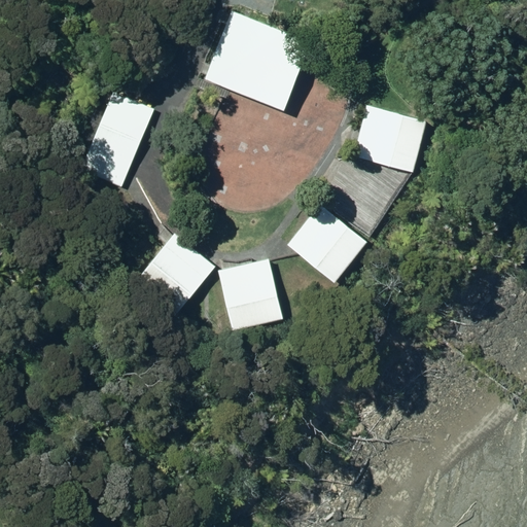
[(206,77),(288,110),(315,41),(233,10),(206,77)]
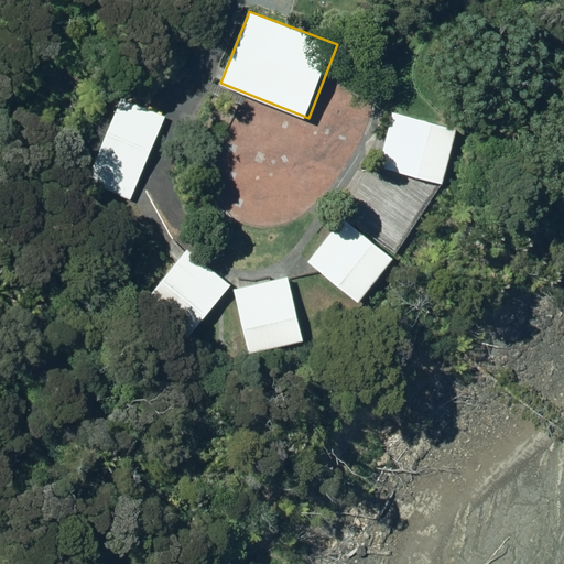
[(130,198),(166,118),(136,104),(98,185),(130,198)]
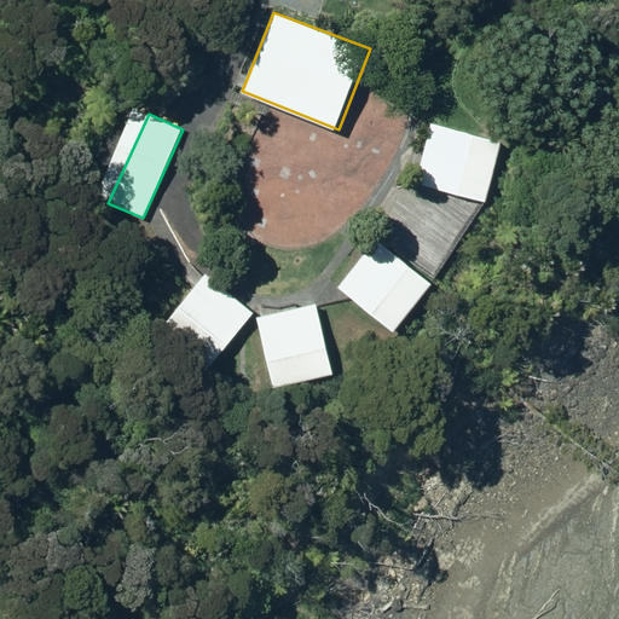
[(490,201),(505,140),(431,121),(416,181),(490,201)]
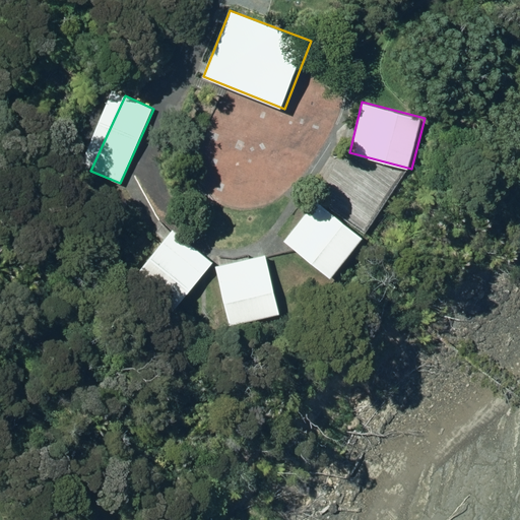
[(366,239),(314,198),(283,238),(335,278),(366,239)]
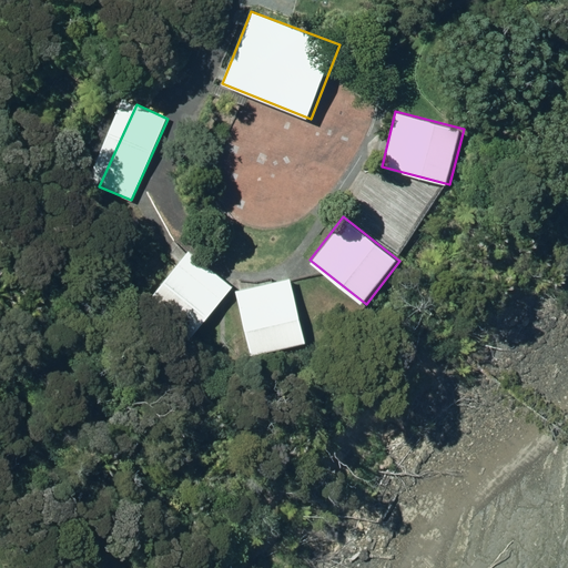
[(233,287),(188,252),(148,298),(194,336),(233,287)]
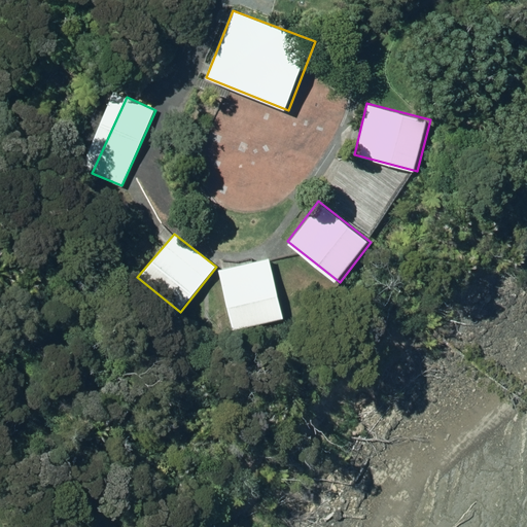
[(218,269),(235,330),(284,318),(269,255),(218,269)]
